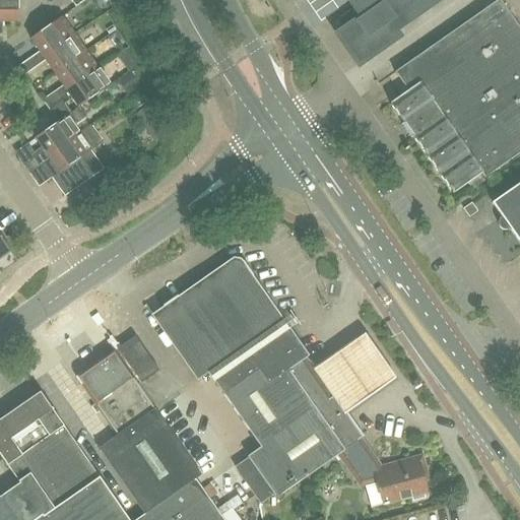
[(18,22),(17,0),(0,0),(0,21),(2,22),(18,22)]
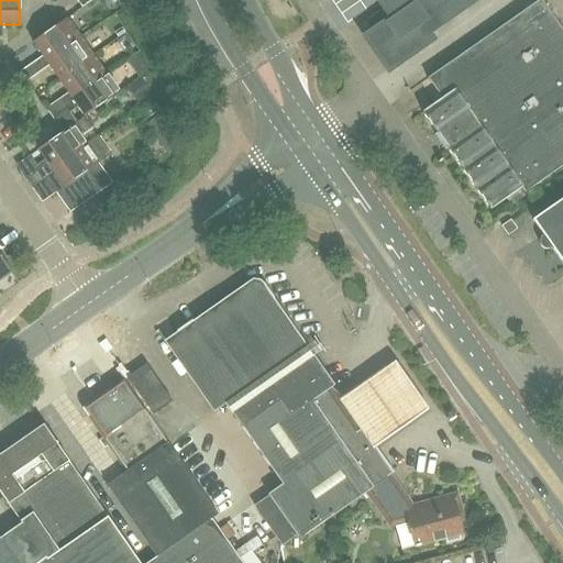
[(446,6),(442,0),(385,0),(382,3),(385,9),(370,20),(376,30),(365,37),(387,70),(431,40),(420,24),(446,6)]
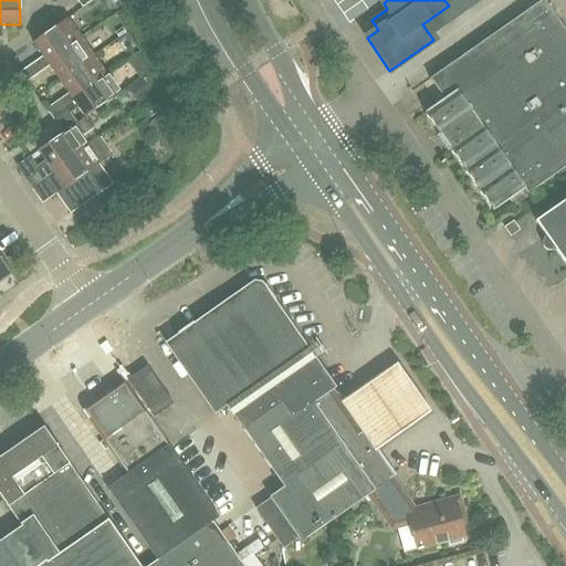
[(526,195),(565,166),(565,32),(543,0),(541,0),(429,79),(443,100),(423,113),(492,211),(523,189),(526,195)]
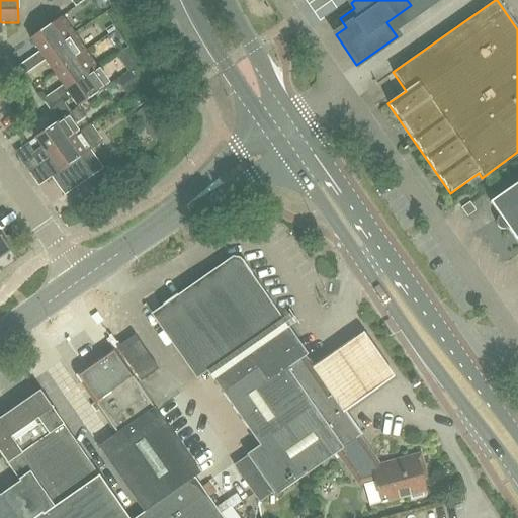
[(517,0),(510,0),(506,3),(512,10),(517,6),(517,0)]
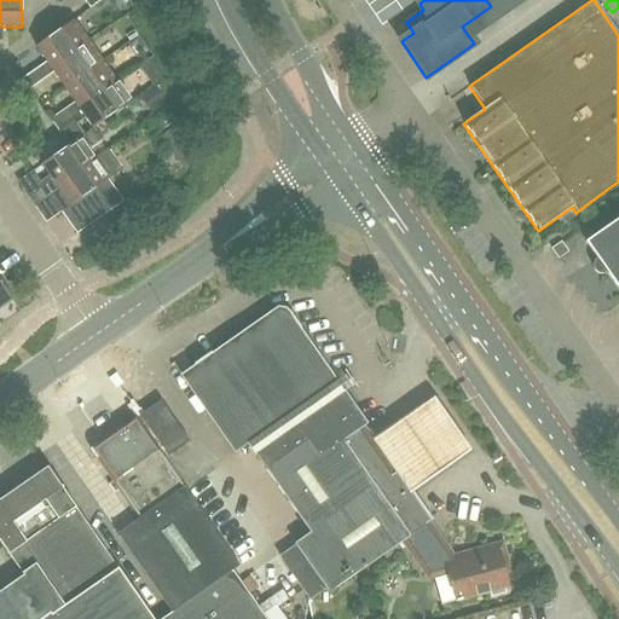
[(50,67),(88,41),(74,19),(35,46),(46,62),(34,70),(41,81),(53,73),(50,67)]
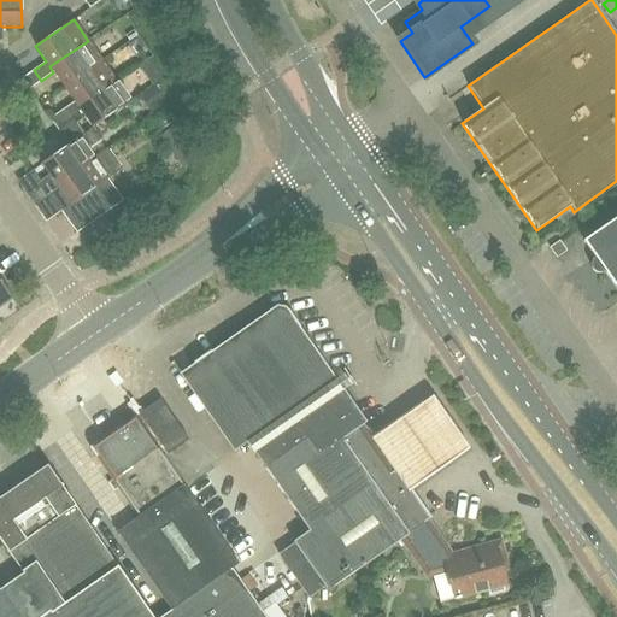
[(64,87),(101,60),(88,41),(50,66),(53,72),(64,87)]
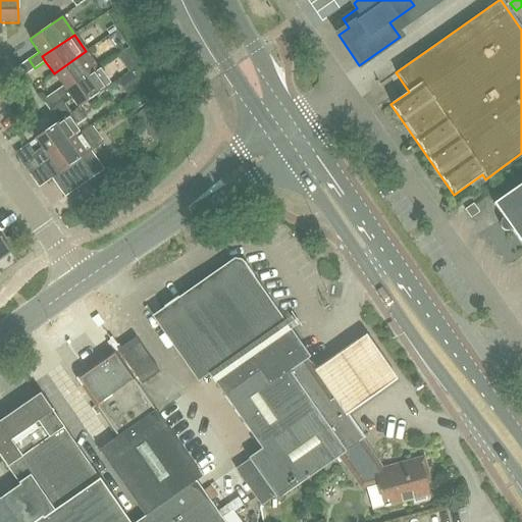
[(66,91),(98,68),(86,51),(54,73),(62,87),(52,94),(59,102),(69,96),(66,91)]
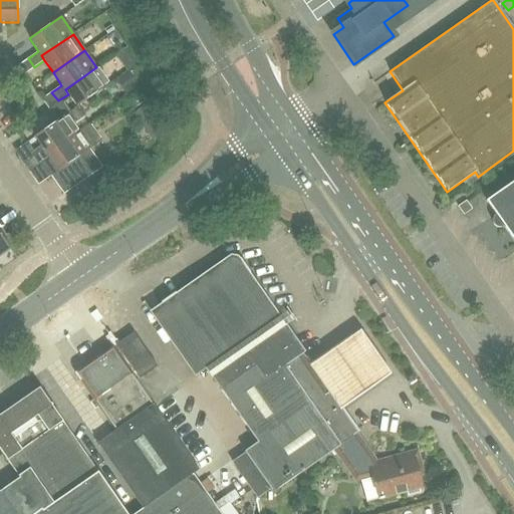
[(34,67),(28,58),(18,65),(24,74),(34,67)]
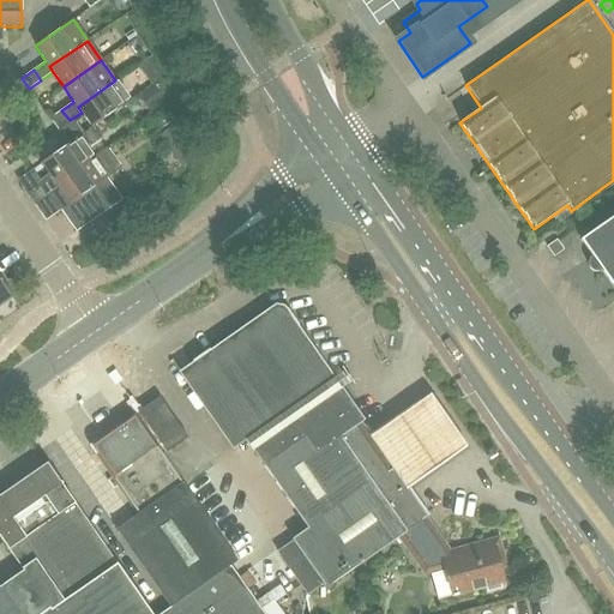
[(91,127),(94,126),(130,101),(115,80),(78,107),(82,113),(91,127)]
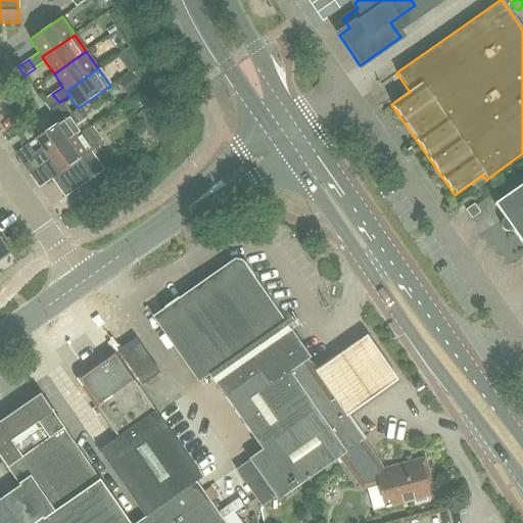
[(140,87),(132,74),(123,80),(131,93),(140,87)]
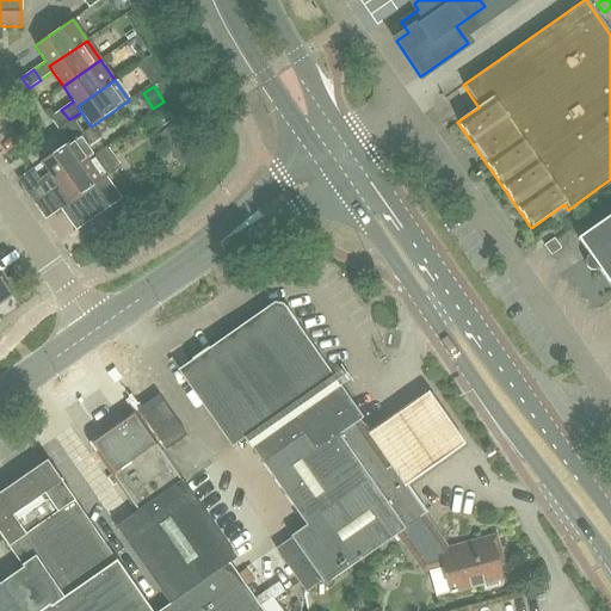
[(56,129),(69,119),(61,110),(49,118),(56,129)]
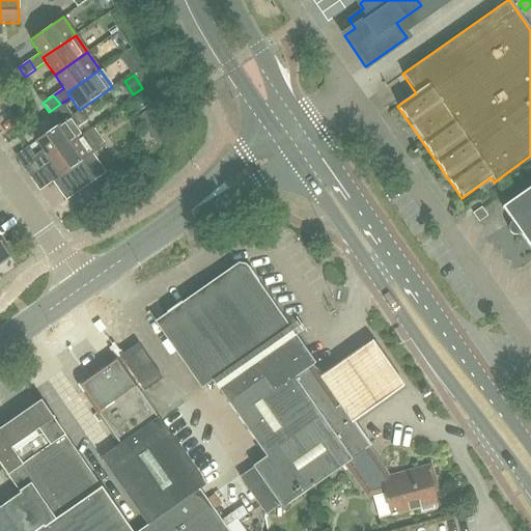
[(160,122),(155,107),(138,118),(147,131),(160,122)]
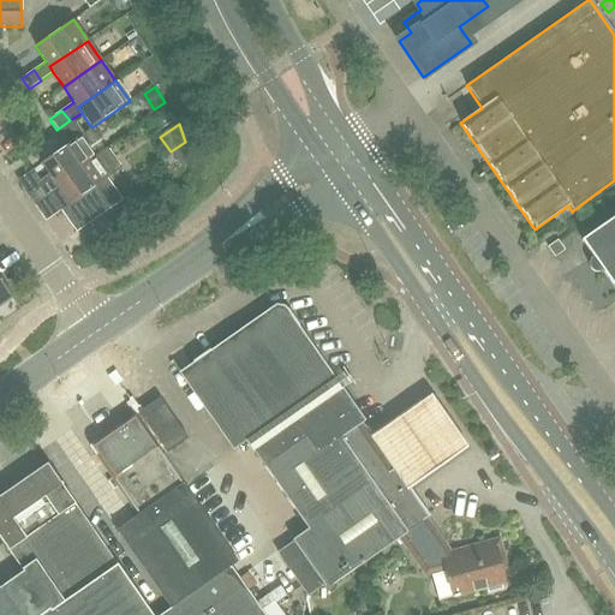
[(93,157),(88,150),(103,139),(94,126),(91,127),(67,144),(41,163),(52,179),(40,187),(47,198),(51,196),(59,190),(55,184),(93,157)]
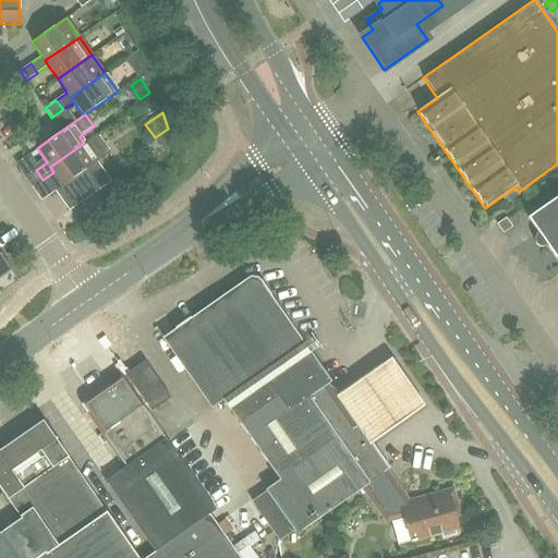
[(77,205),(100,189),(87,169),(110,153),(97,134),(84,143),(50,167),(53,172),(46,178),(56,191),(64,185),(77,205)]
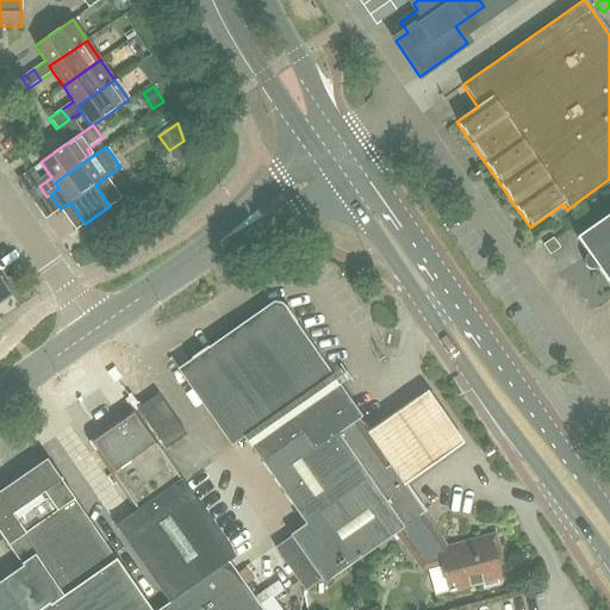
[(35,205),(47,197),(39,186),(27,194),(35,205)]
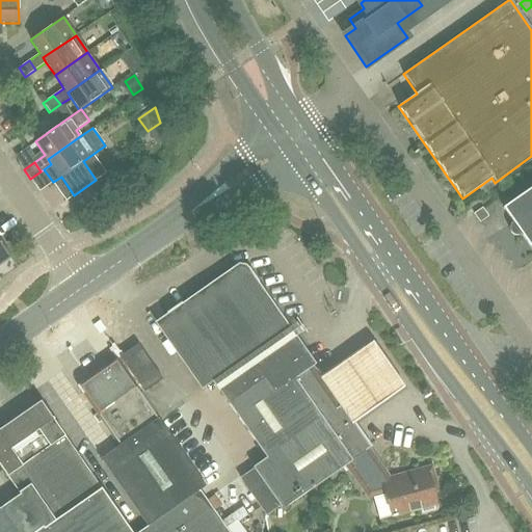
[(506,177),(497,183),(503,191),(511,186),(506,177)]
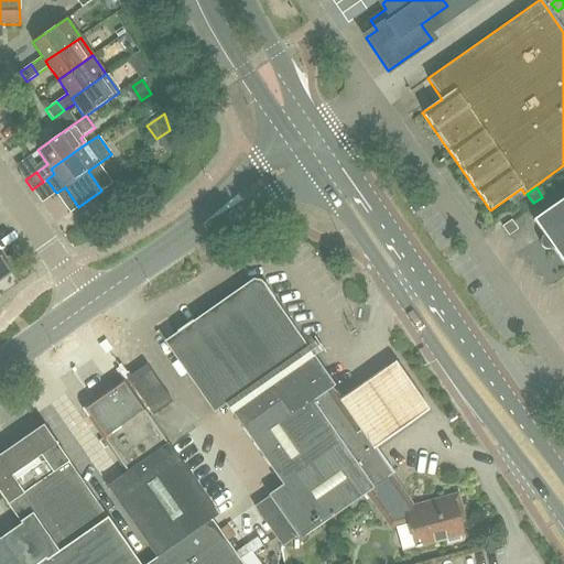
[(563,198),(532,220),(543,236),(541,238),(540,240),(540,242),(540,246),(542,248),(544,249),(546,250),(550,250),(552,249),(563,266),(563,198)]
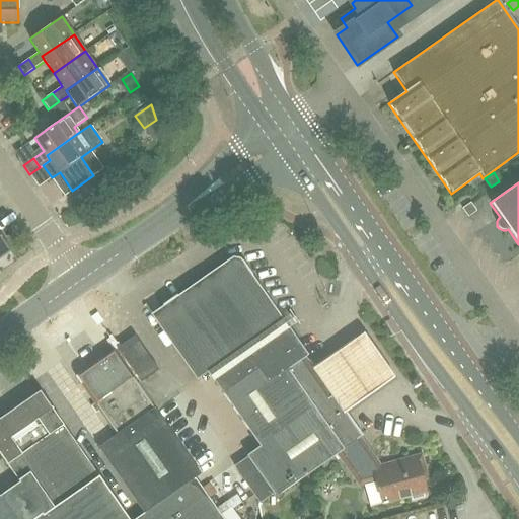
[(476,211),(470,203),(462,209),(468,217),(476,211)]
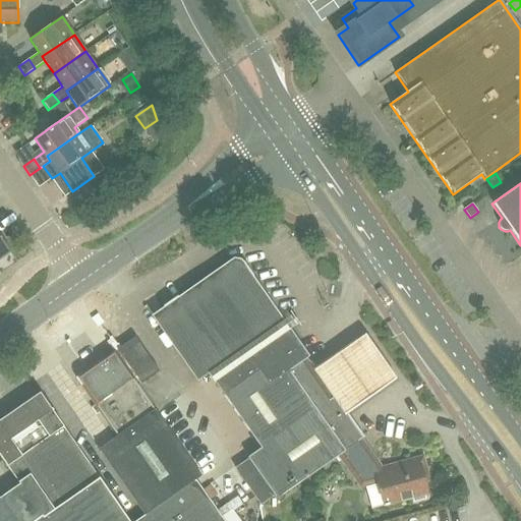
[(3,242),(0,237),(0,258),(10,252),(3,242)]
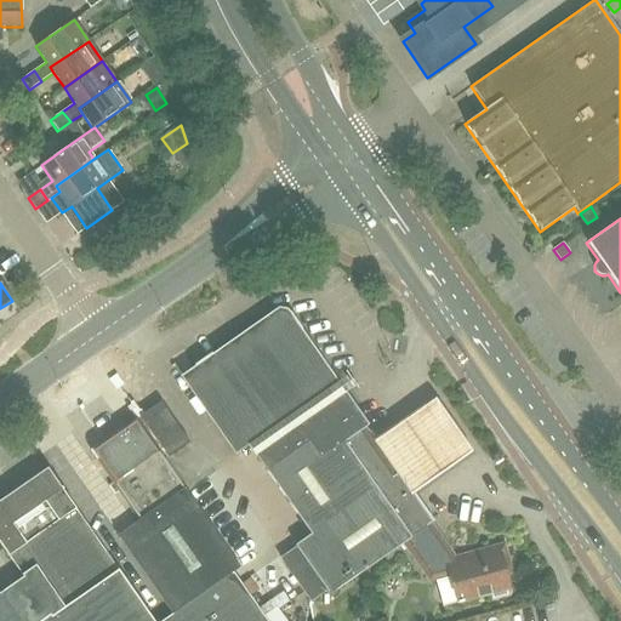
[(365,425),(286,313),(280,311),(184,377),(235,451),(246,444),(311,535),(295,546),(296,547),(280,558),(311,602),(326,591),(329,594),(403,543),(427,527),(359,429),(365,425)]
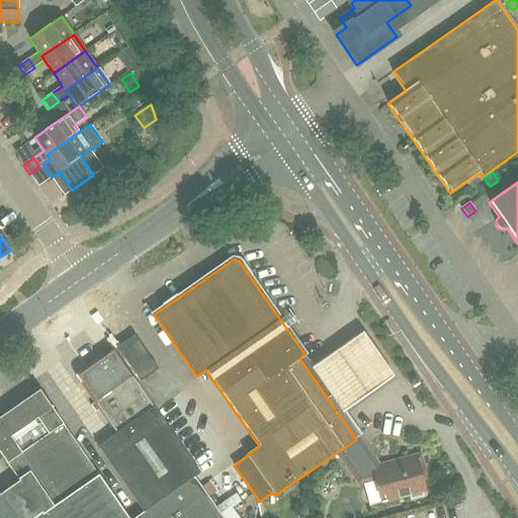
[(364,331),(317,364),(347,408),(396,374),(364,331)]
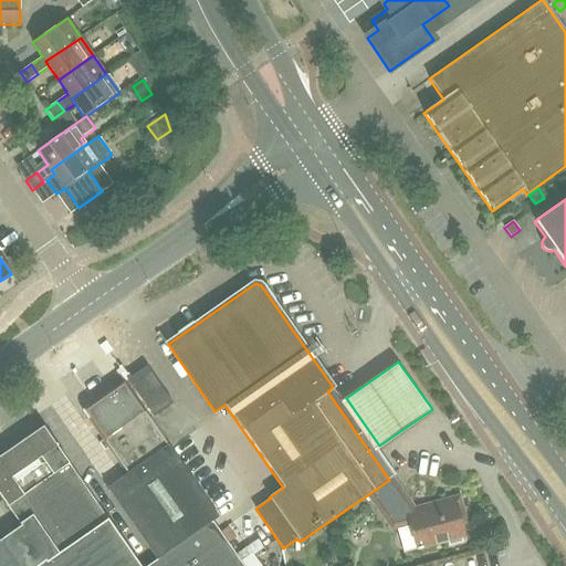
[(153,421),(174,411),(154,370),(133,380),(153,421)]
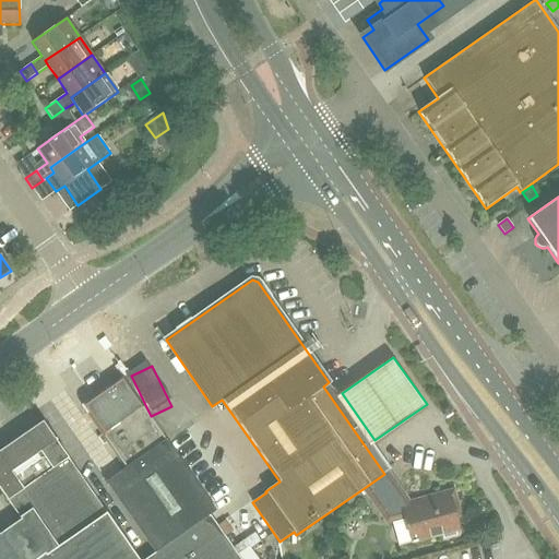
[(146,558),(239,558),(216,525),(223,521),(122,377),(81,405),(125,468),(105,482),(155,554),(146,558)]
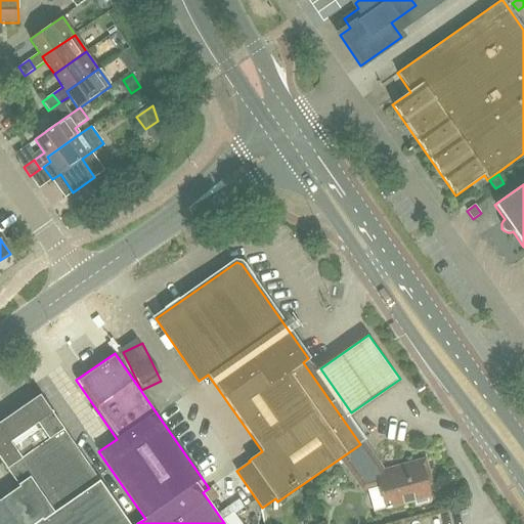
[(128,523),(39,395),(0,422),(0,460),(18,486),(0,498),(0,523),(128,523)]
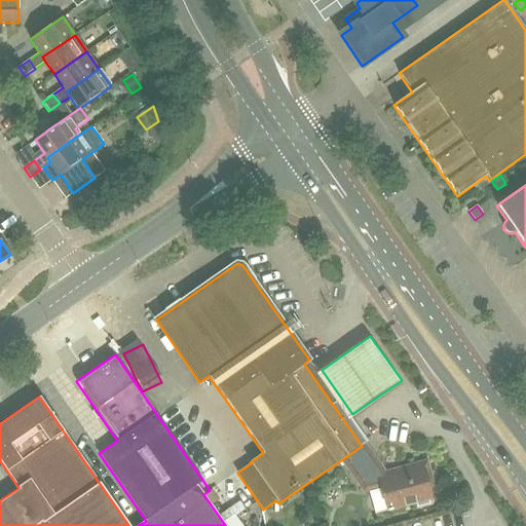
[(376,514),(386,511),(430,498),(426,484),(433,482),(427,465),(422,466),(421,462),(406,466),(408,471),(379,479),(373,470),(376,467),(362,446),(341,460),(362,494),(370,492),(376,514)]
